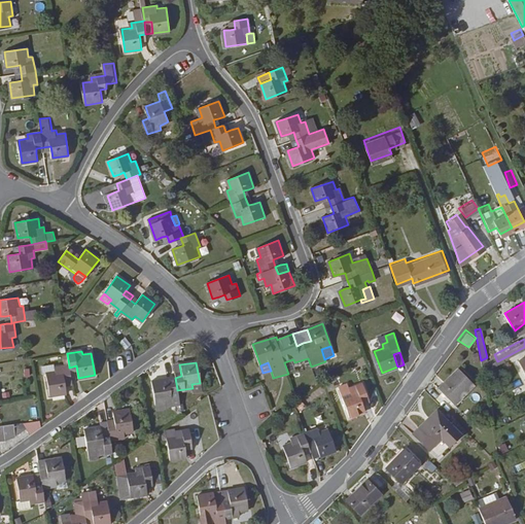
[(70,373),(69,368),(69,365),(55,369),(55,373),(46,374),(50,396),(66,393),(65,386),(64,380),(71,379),(70,373)]
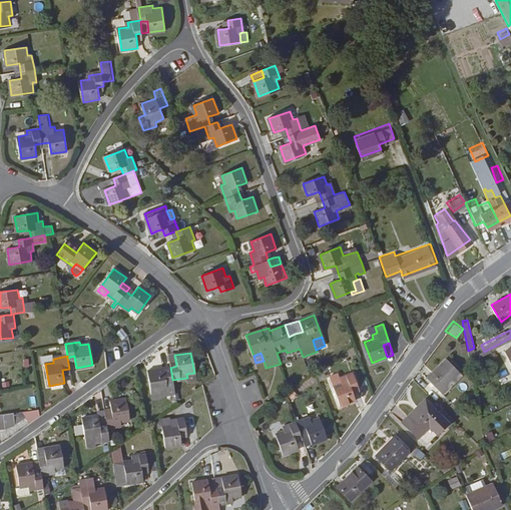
[(441,390),(460,370),(445,356),(426,375),(441,390)]
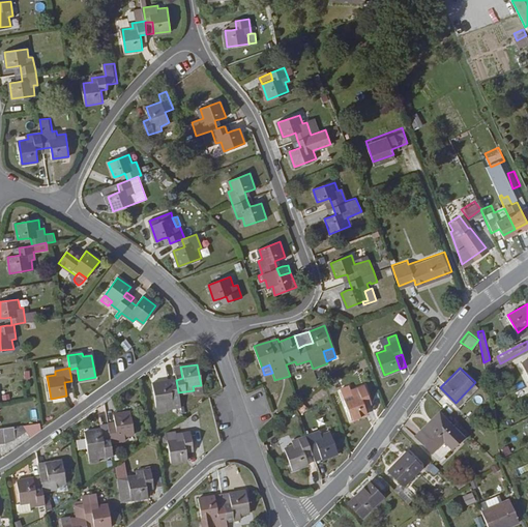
[(178,391),(176,380),(169,381),(171,392),(178,391)]
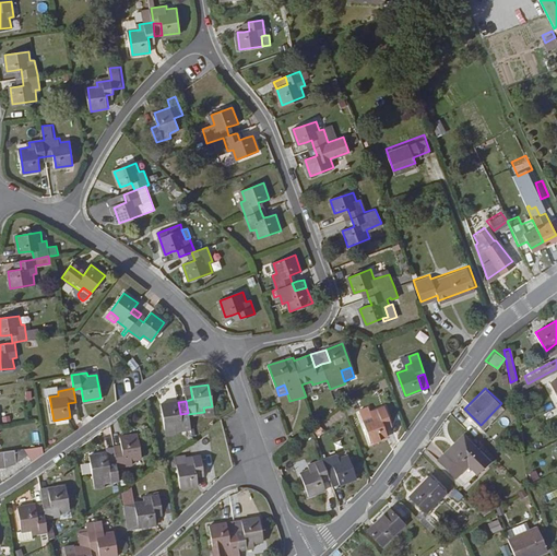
[(190,428),(188,414),(188,413),(180,414),(178,402),(161,405),(165,428),(175,427),(176,430),(190,428)]
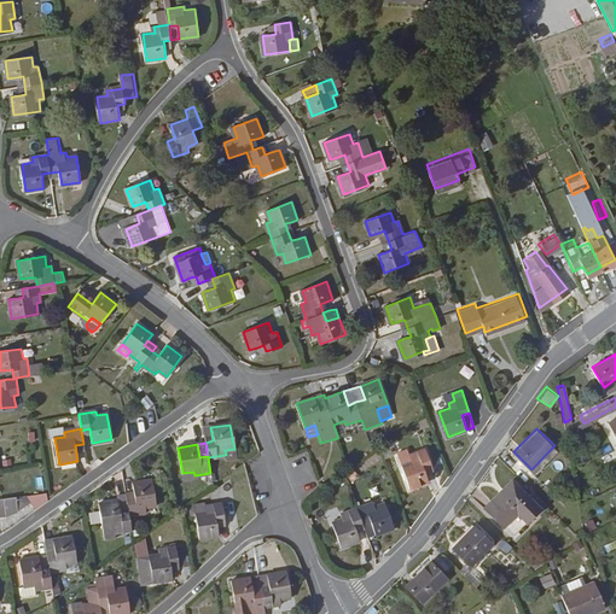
[(425,450),(411,456),(408,450),(397,454),(411,489),(429,481),(426,474),(424,468),(431,466),(425,450)]
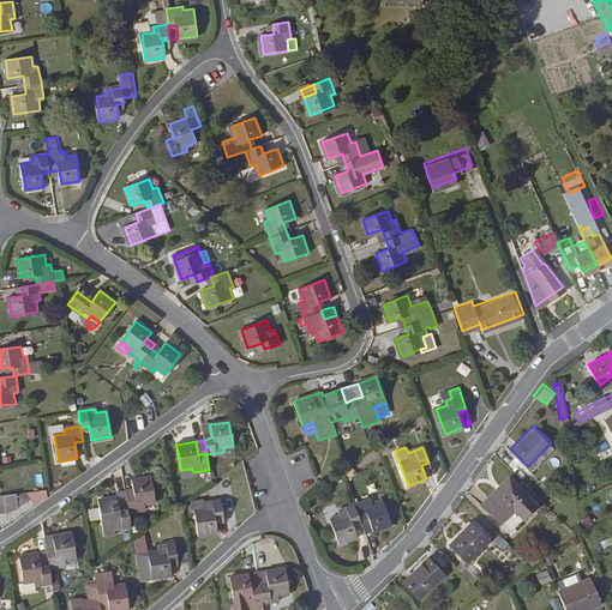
[(151,477),(133,479),(135,488),(136,494),(126,495),(127,503),(129,509),(129,512),(147,508),(145,503),(155,502),(151,477)]
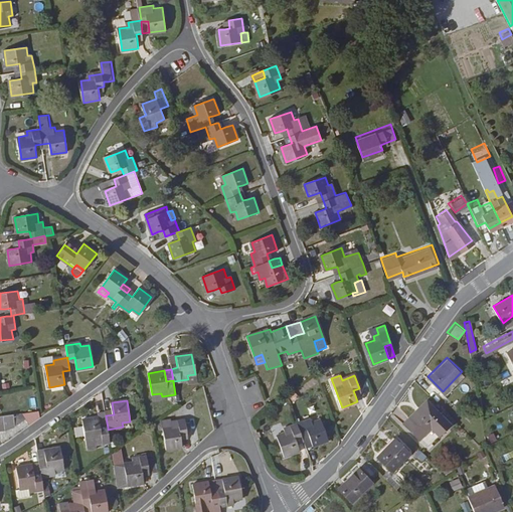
[(424,446),(448,423),(425,400),(402,422),(424,446)]
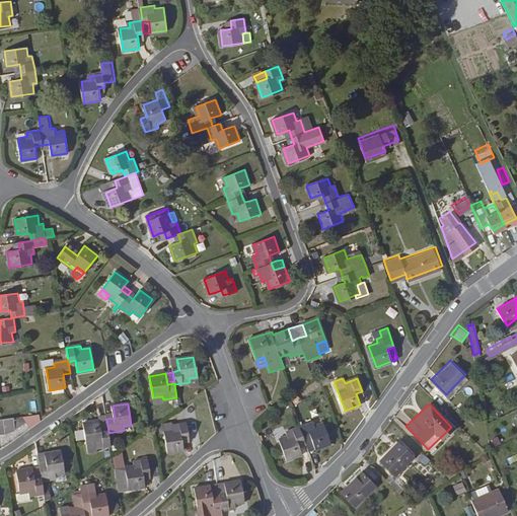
[(29,423),(43,419),(41,410),(26,414),(29,423)]
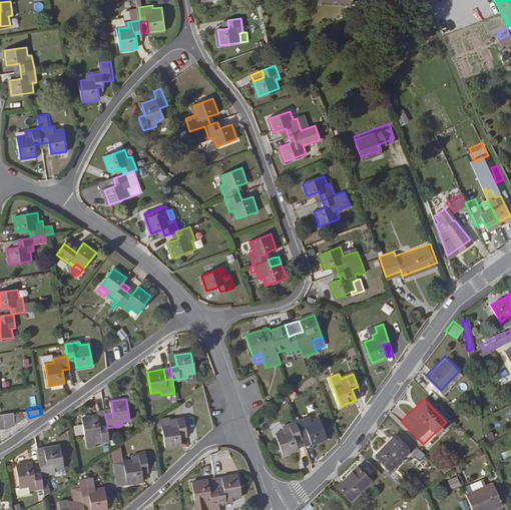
[(95,442),(109,440),(107,428),(107,426),(99,428),(98,423),(97,416),(82,418),(86,448),(95,446),(95,442)]
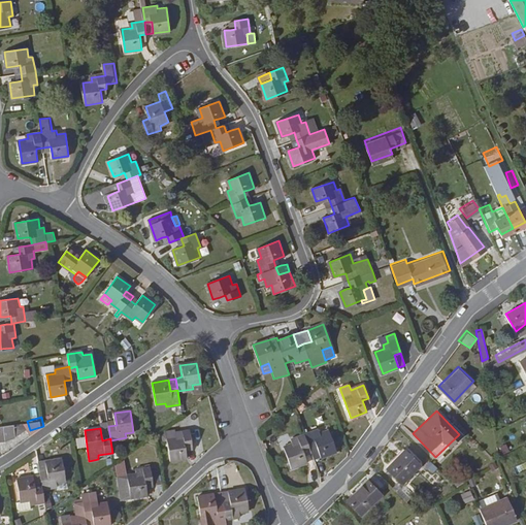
[(176,436),(176,433),(175,430),(167,431),(164,434),(164,439),(167,439),(167,437),(176,436)]
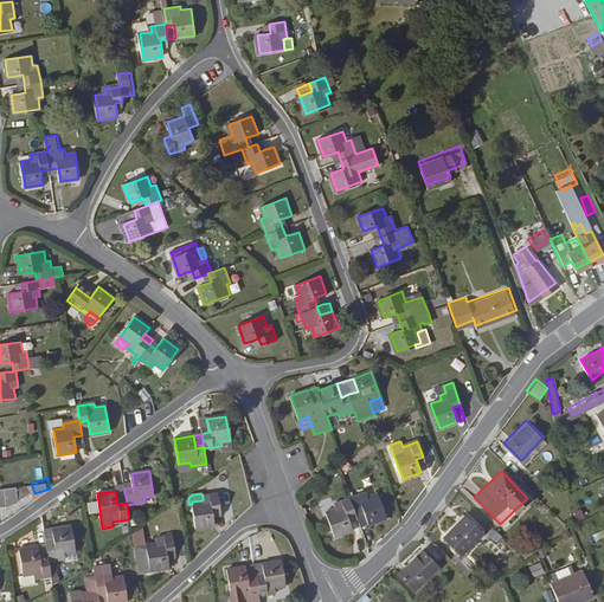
[(213,511),(222,510),(219,493),(203,497),(203,500),(192,502),(192,504),(196,529),(214,525),(213,518),(213,511)]
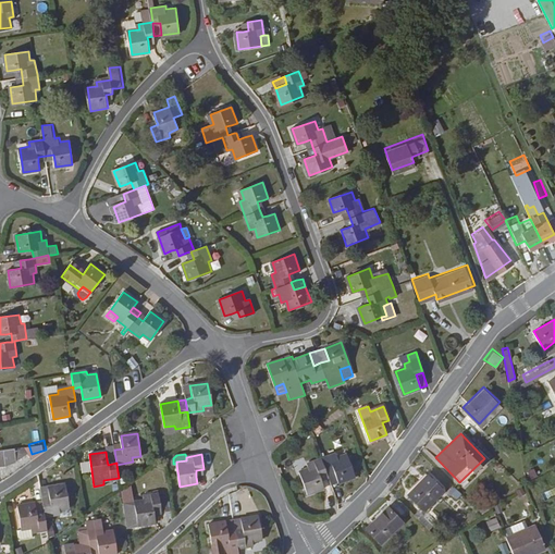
[(347,455),(337,458),(336,454),(322,459),(308,465),(309,469),(300,471),(308,494),(324,489),(321,481),(320,476),(327,472),(334,470),(340,483),(355,477),(347,455)]
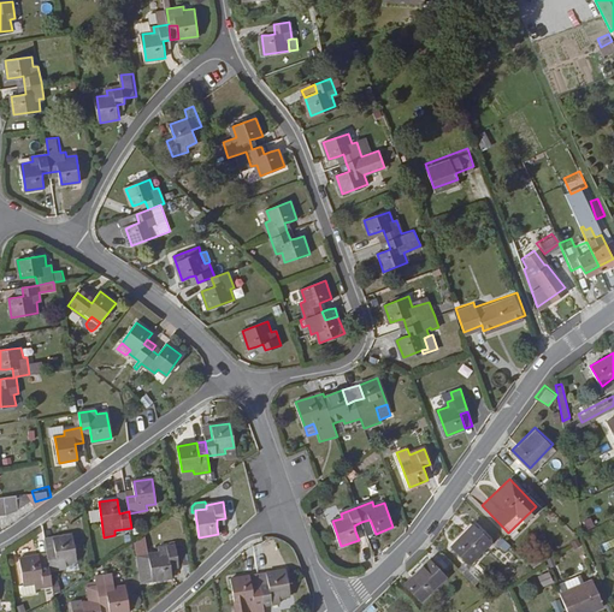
[(364,528),(367,536),(376,534),(370,520),(361,522),(364,528)]
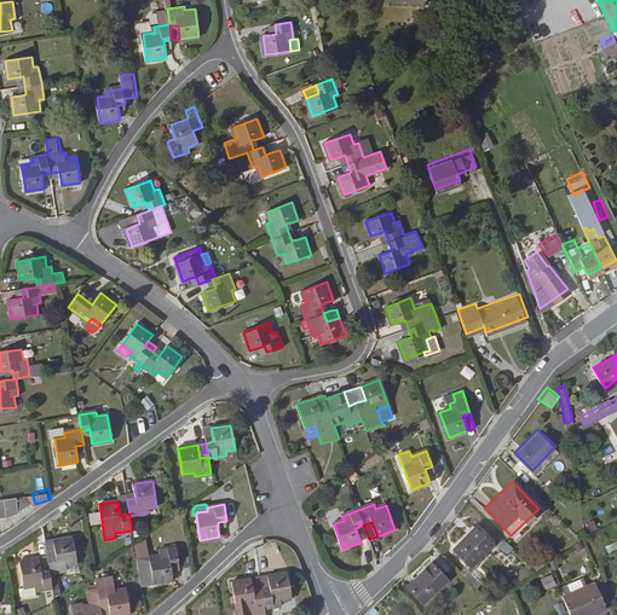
[(470,563),(489,544),(473,527),(453,546),(470,563)]
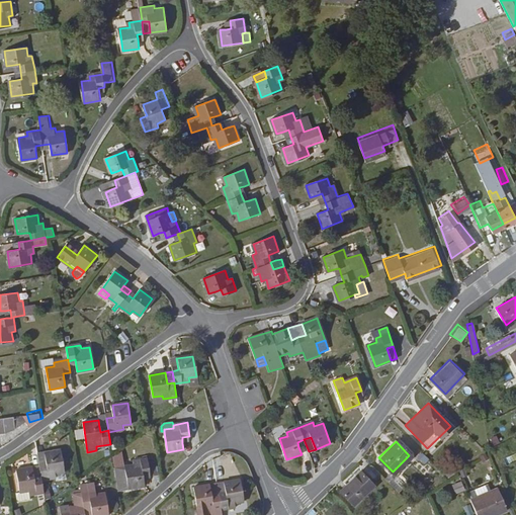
[(425,449),(415,460),(422,467),(432,456),(425,449)]
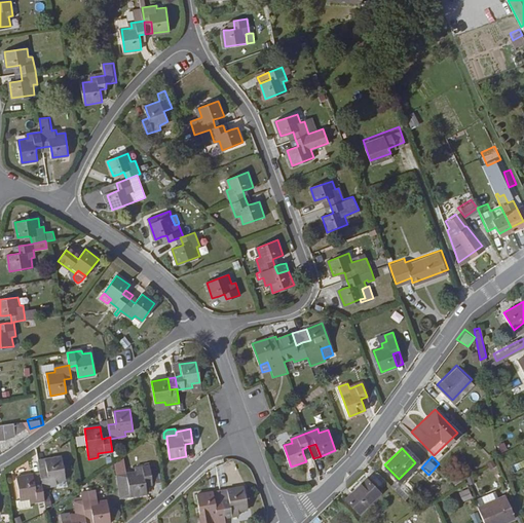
[(62,457),(45,459),(46,467),(47,471),(40,472),(42,485),(42,486),(58,484),(57,480),(65,478),(62,457)]
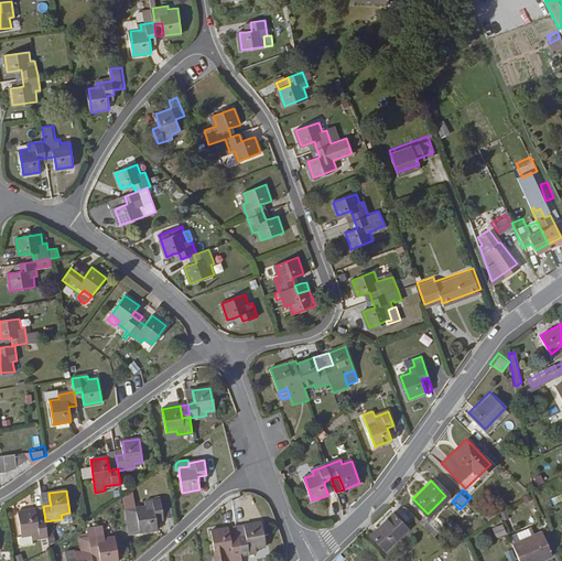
[(155,517),(163,516),(161,499),(147,502),(147,505),(137,507),(140,531),(158,529),(157,522),(155,517)]
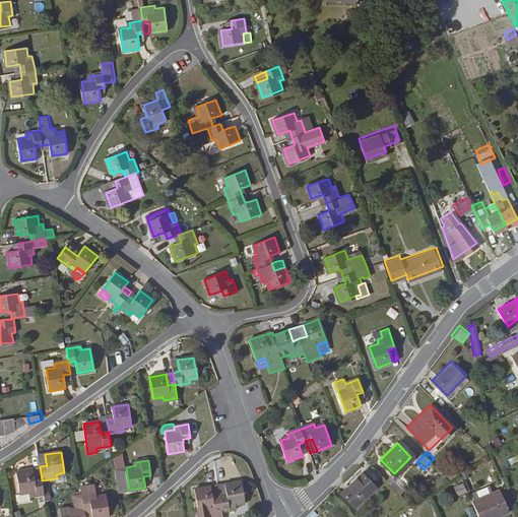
[(42,479),(40,466),(33,468),(35,480),(42,479)]
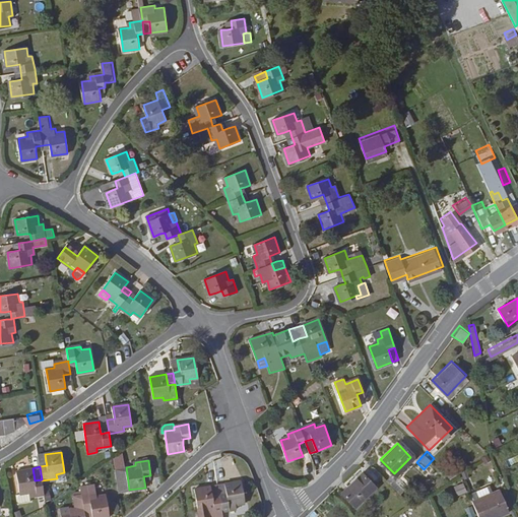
[(44,493),(42,480),(42,479),(35,480),(33,468),(16,470),(19,494),(29,492),(30,495),(44,493)]
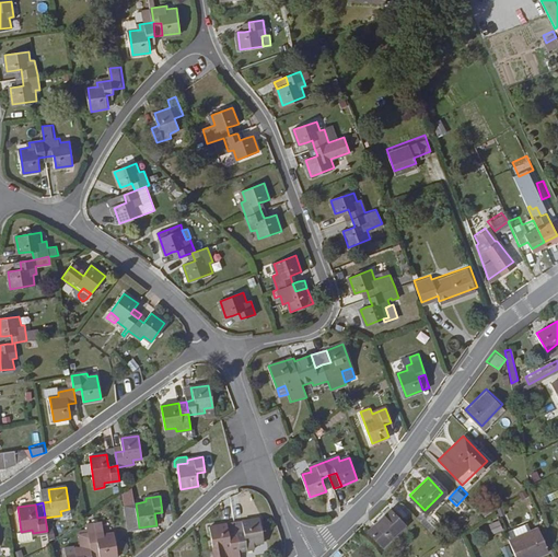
[(379,546),(400,525),(386,511),(364,532),(379,546)]
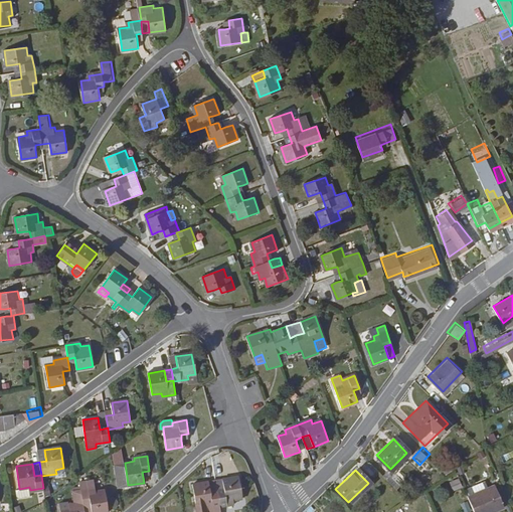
[(451,478),(455,487),(464,484),(461,475),(451,478)]
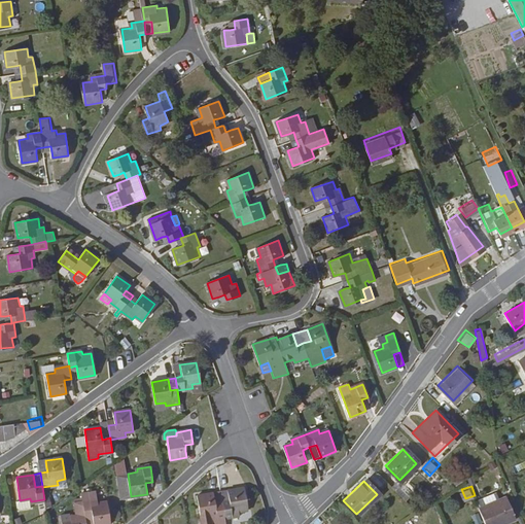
[(240,512),(249,511),(245,488),(229,491),(230,498),(231,503),(222,504),(215,505),(214,494),(198,496),(202,523),(225,523),(224,519),(241,516),(240,512)]
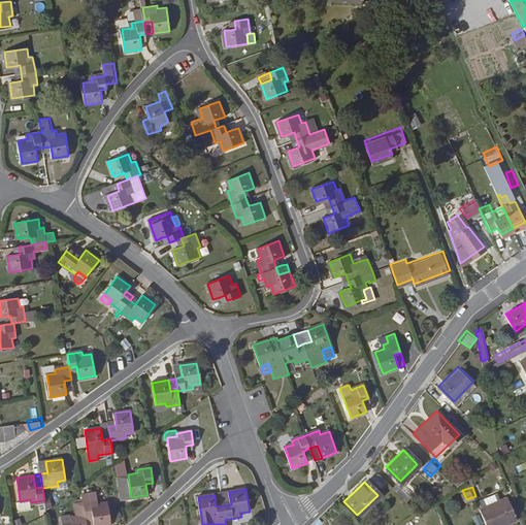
[(96,492),(81,494),(83,502),(85,517),(92,516),(93,524),(109,524),(107,503),(98,504),(96,492)]
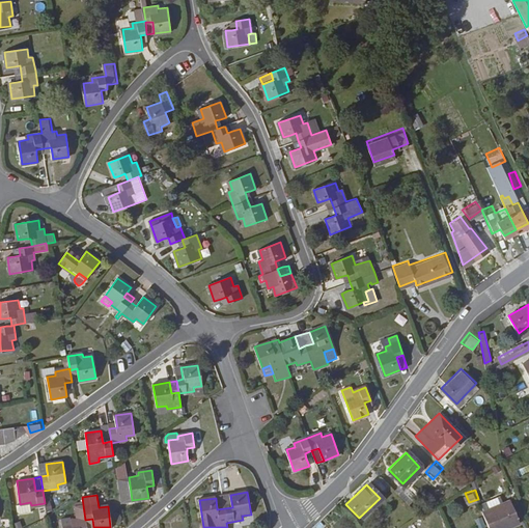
[(223,503),(222,497),(216,498),(217,509),(224,508),(223,503)]
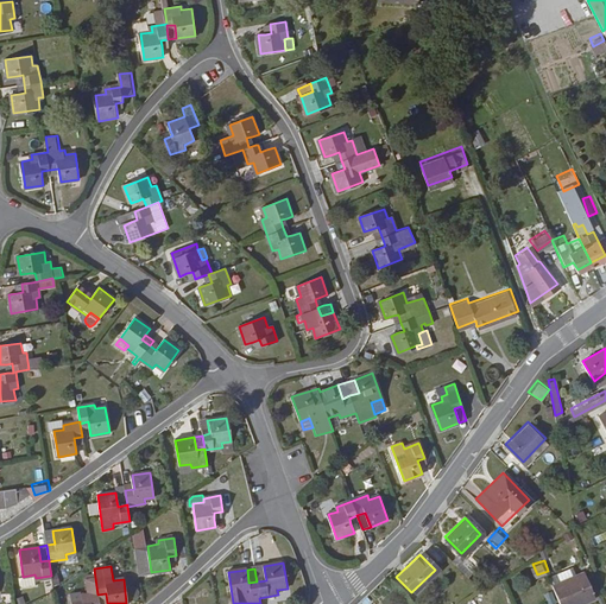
[(573,568),(547,578),(550,587),(576,577),(573,568)]
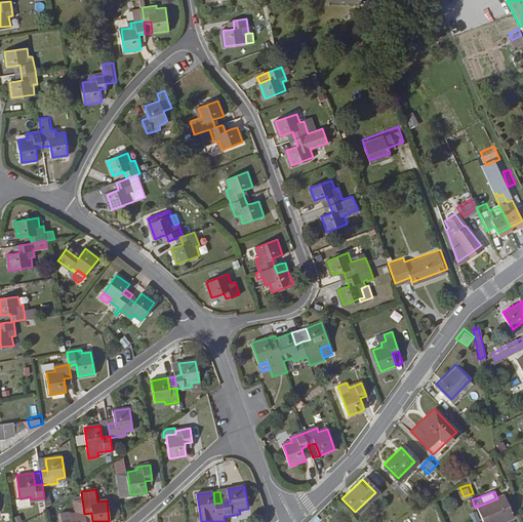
[(497,498),(475,508),(480,521),(498,521),(512,517),(504,496),(497,498)]
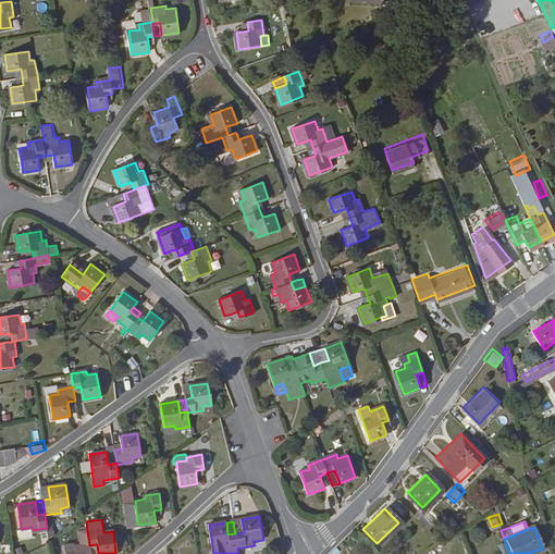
[(90,553),(89,545),(87,530),(79,531),(82,544),(75,545),(76,550),(65,552),(65,553),(90,553)]
